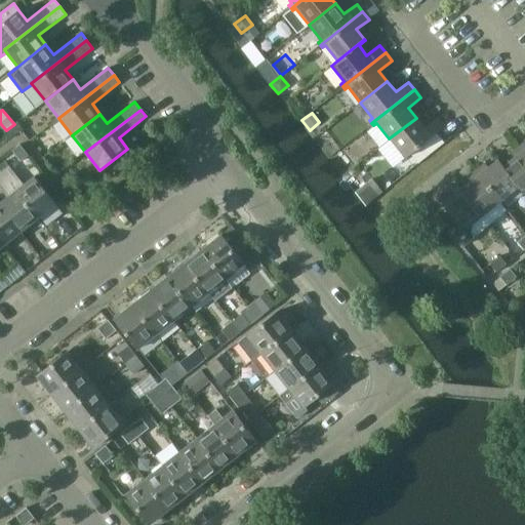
[(401,160),(404,158),(443,126),(437,119),(425,128),(416,118),(389,138),(402,155),(399,158),(401,160)]
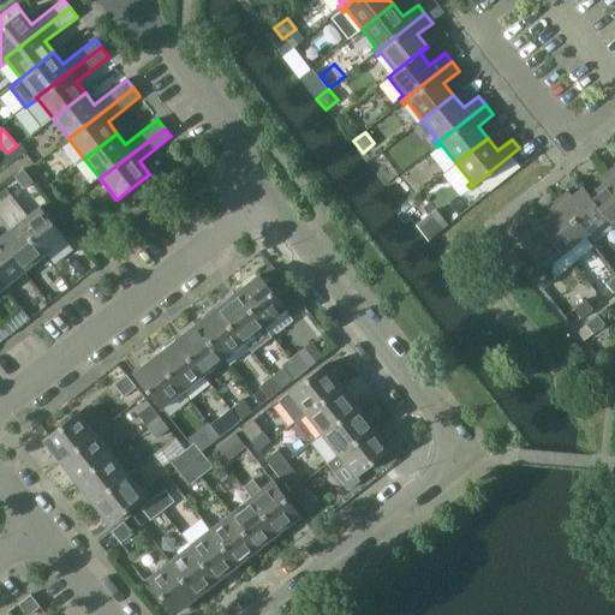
[(7,153),(5,155),(11,163),(27,153),(19,143),(17,145),(12,149),(7,153)]
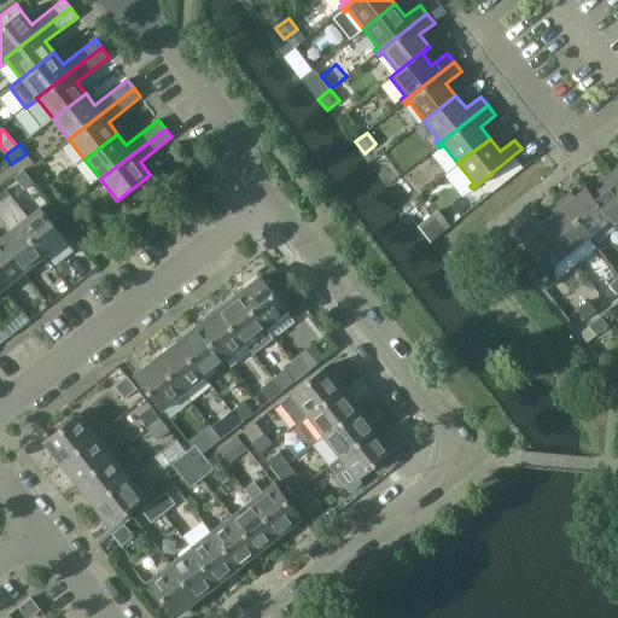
[(587,188),(586,188),(617,227),(617,226),(617,185),(610,174),(600,181),(605,186),(593,196),(587,188)]
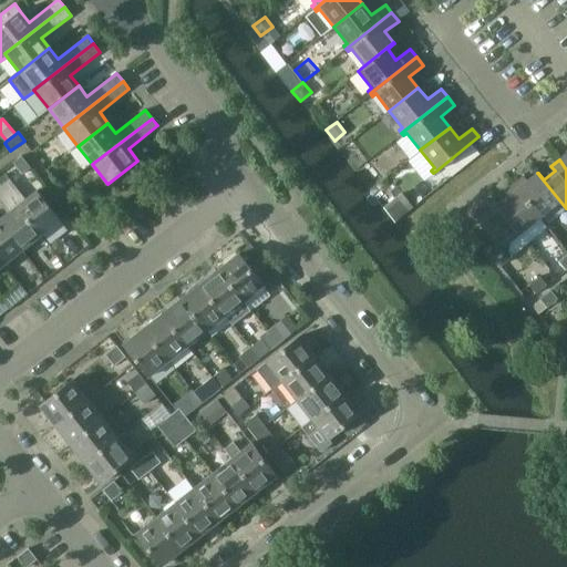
[(523,177),(514,184),(540,217),(559,203),(565,209),(566,208),(537,173),(526,182),(523,177)]
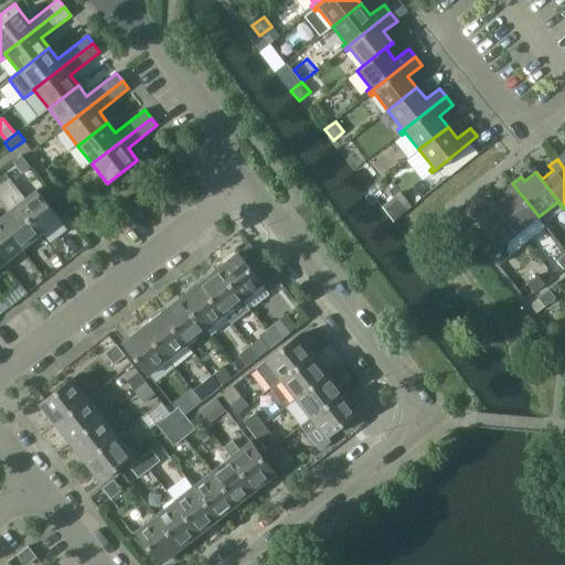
[(1,183),(41,234),(60,220),(38,189),(25,199),(9,178),(1,183)]
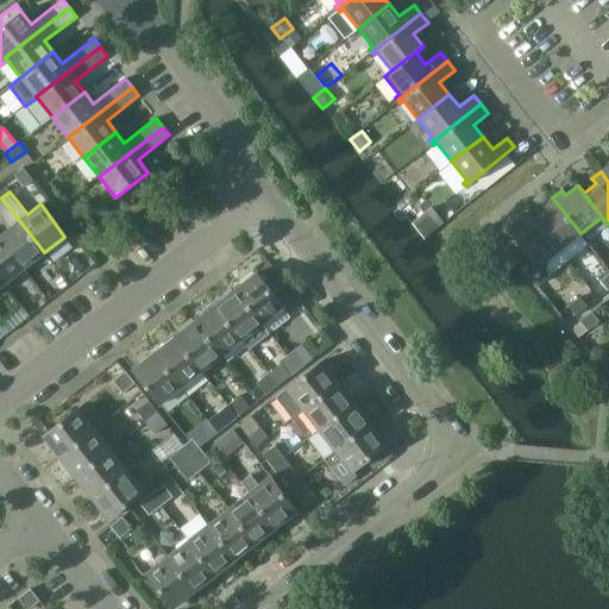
[(0,234),(0,237),(24,269),(44,252),(1,198),(0,199),(0,214),(10,227),(0,234)]
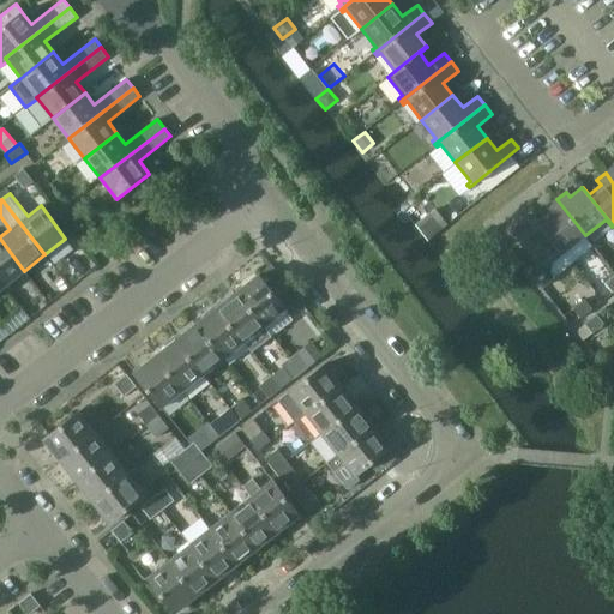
[(565,253),(585,235),(557,199),(548,206),(552,211),(540,221),(565,253)]
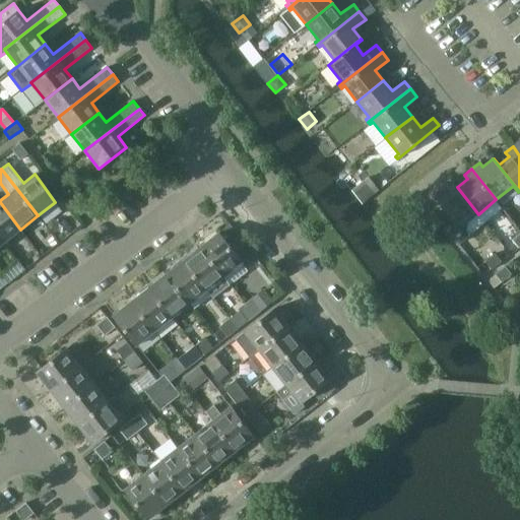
[(368,178),(350,191),(362,204),(378,191),(368,178)]
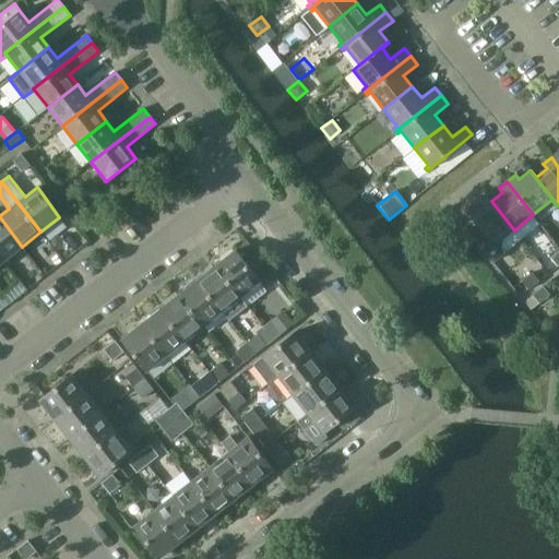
[(514,230),(491,201),(479,211),(476,205),(467,213),(482,230),(473,238),(492,262),(504,252),(500,247),(501,240),(514,230)]
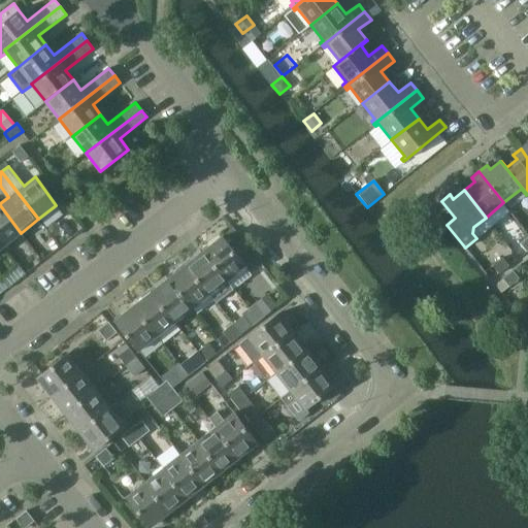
[(0,241),(3,246),(21,233),(0,205),(0,241)]
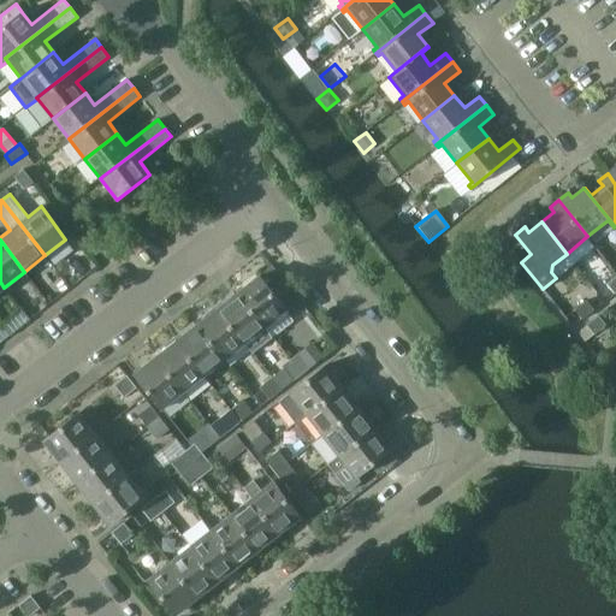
[(237,292),(266,329),(286,312),(259,276),(237,292)]
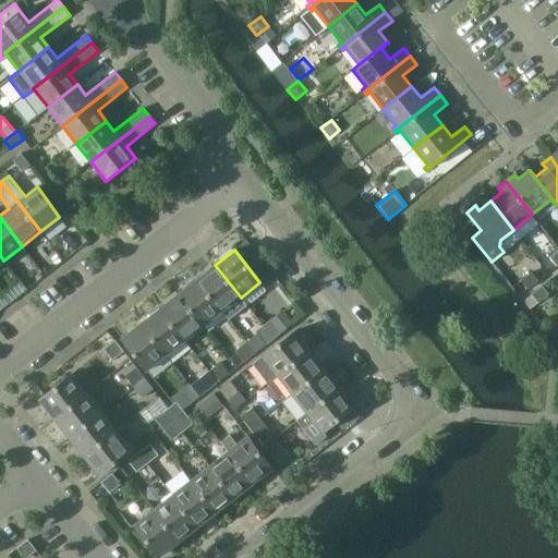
[(241,298),(215,265),(196,279),(222,312),(241,298)]
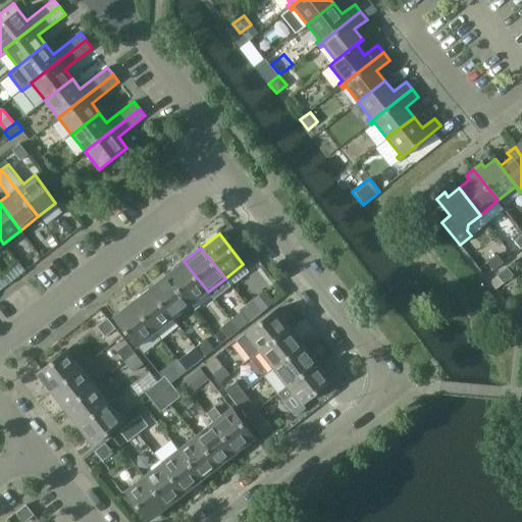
[(486,262),(493,270),(504,263),(497,254),(486,262)]
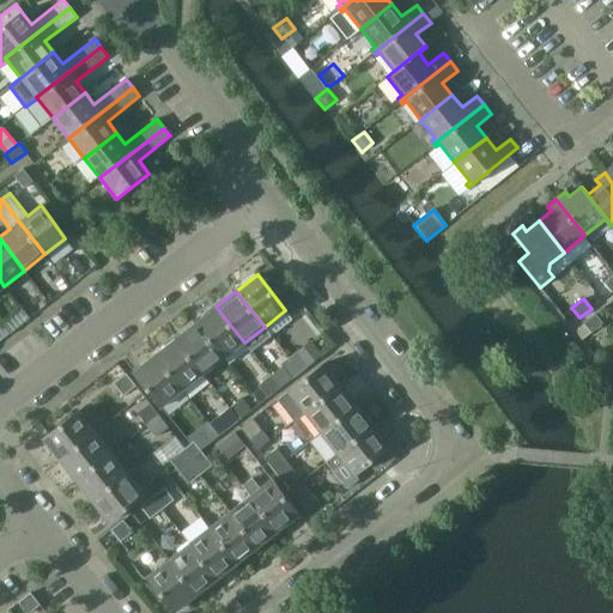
[(244,343),(216,307),(195,323),(224,359),(244,343)]
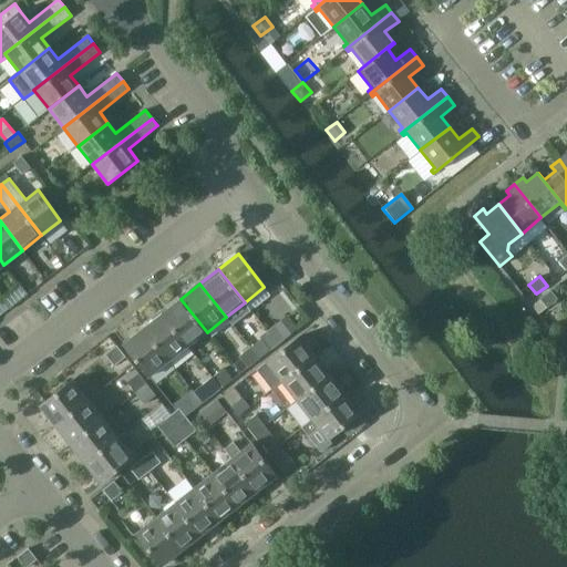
[(547,308),(558,299),(550,290),(539,299),(547,308)]
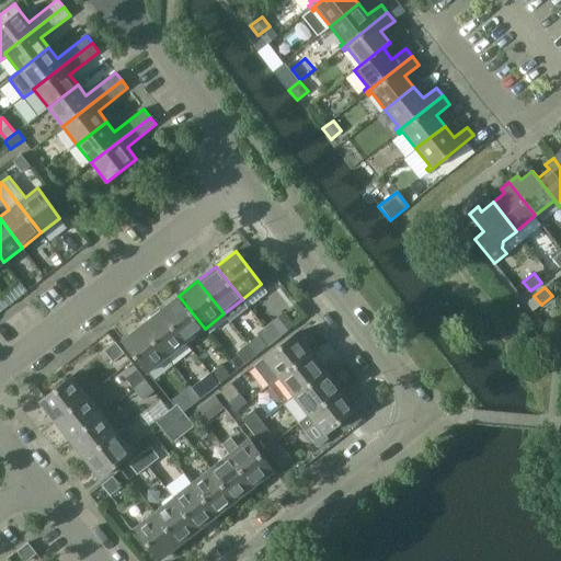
[(205,329),(179,296),(160,310),(186,343),(205,329)]
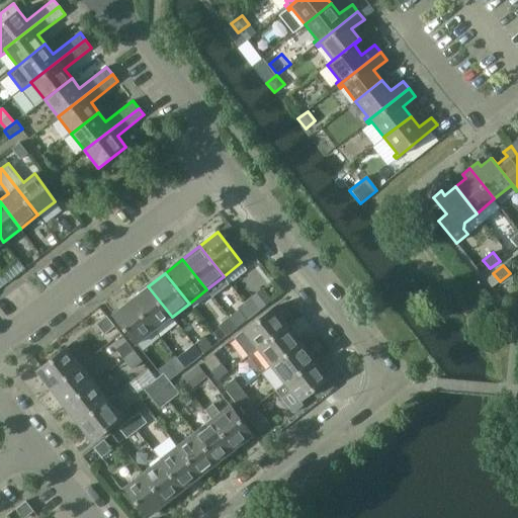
[(172,317),(148,286),(131,300),(154,331),(172,317)]
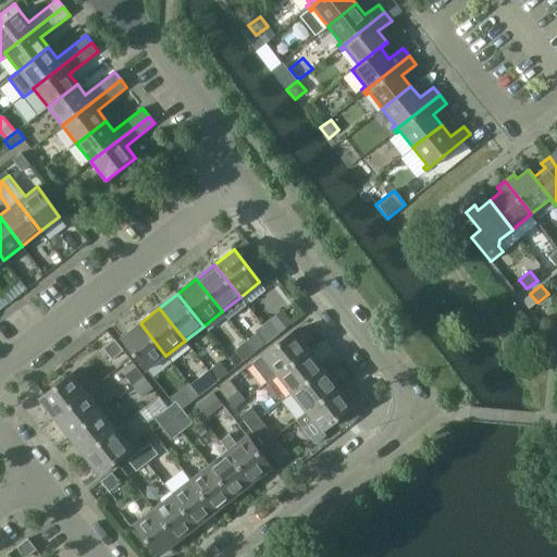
[(283,330),(295,321),(285,310),(274,319),(283,330)]
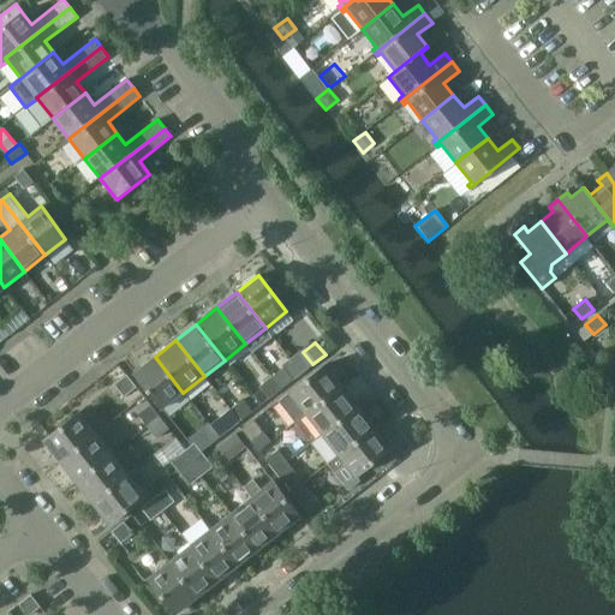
[(183,393),(155,357),(133,372),(162,410),(183,393)]
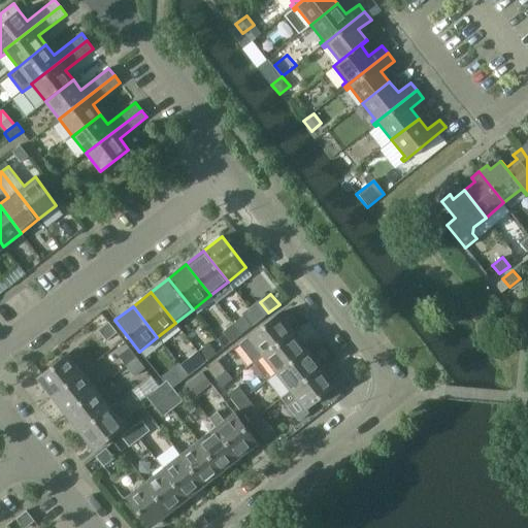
[(262,356),(293,332),(278,314),(248,337),(238,344),(253,363),(262,356)]
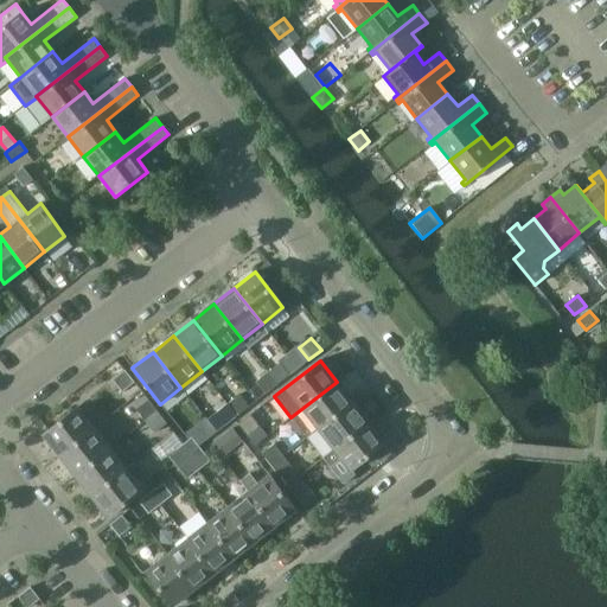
[(267,372),(276,384),(289,375),(279,363),(267,372)]
